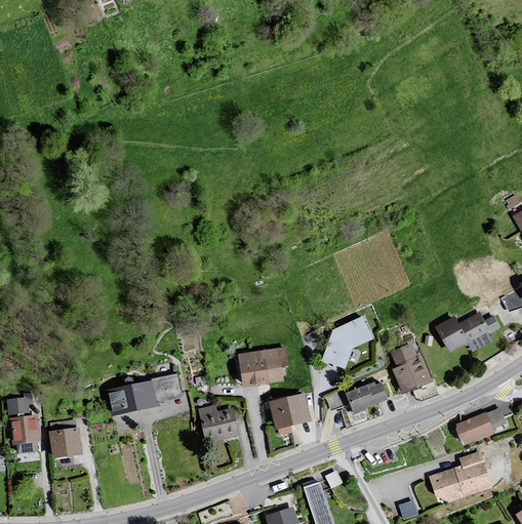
[(521,233),(521,209),(512,215),(521,233)]
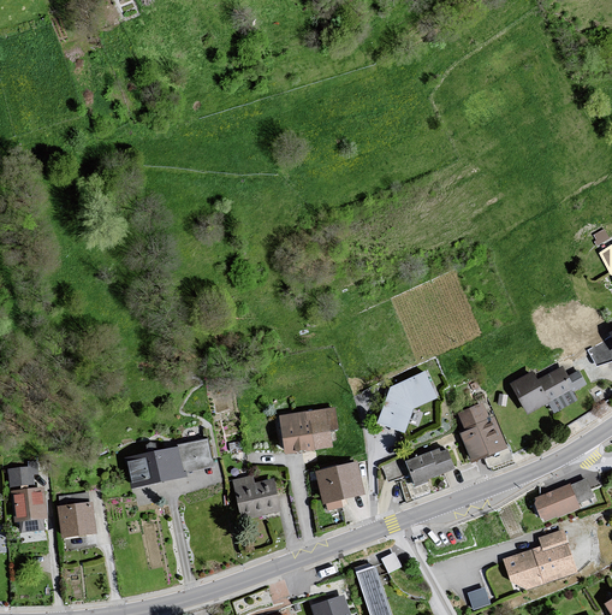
[(532,373),(507,383),(526,415),(547,403),(570,390),(560,370),(538,378),(532,373)]
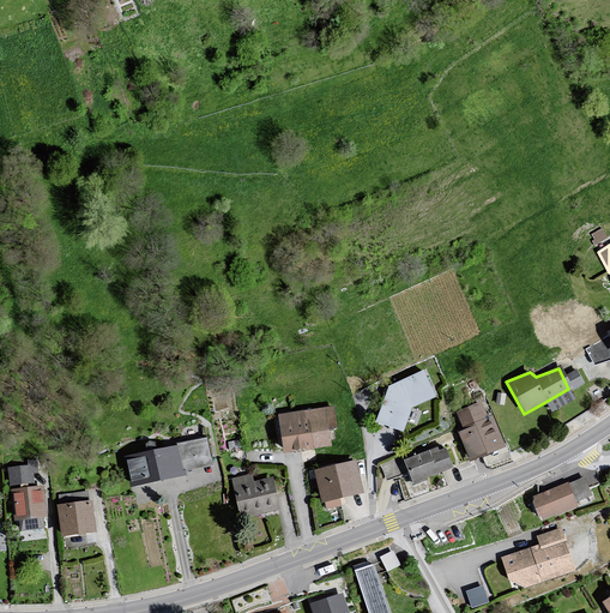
[(388,385),(376,420),(403,430),(412,406),(435,395),(423,370),(388,385)]
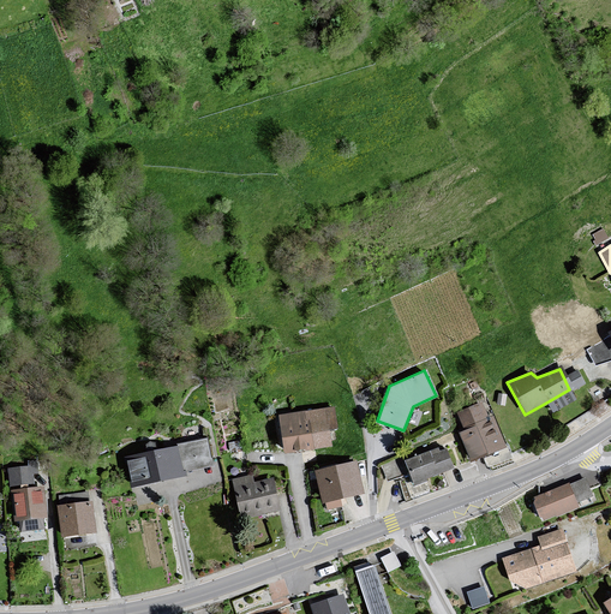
[(478,404),(455,412),(466,431),(459,435),(472,462),(504,447),(478,404)]
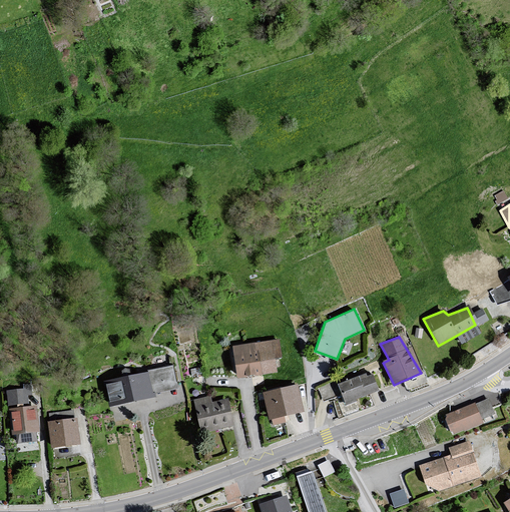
[(278,339),(229,349),(238,378),(281,373),(277,359),(283,356),(278,339)]
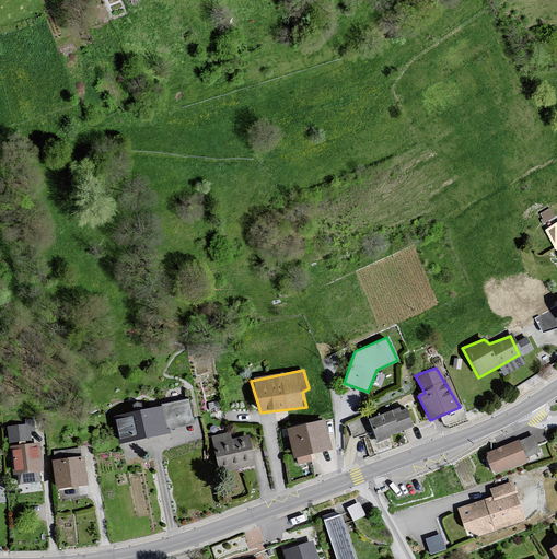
[(187,397),(111,415),(117,441),(194,427),(187,397)]
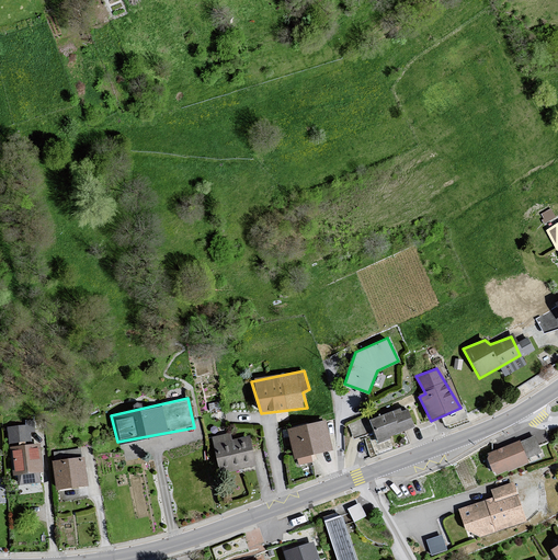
[(407,406),(369,420),(378,443),(416,427),(407,406)]
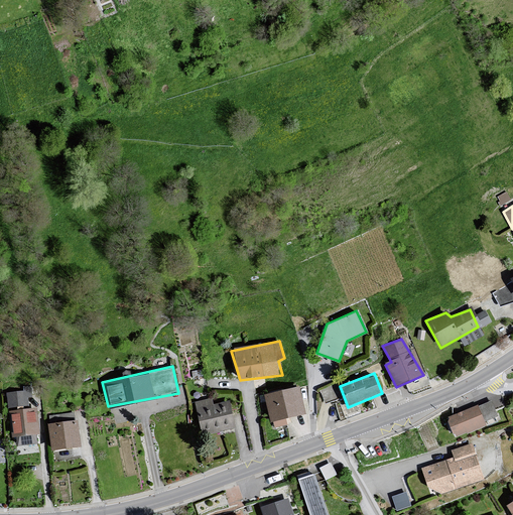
[(5,404),(28,403),(27,386),(4,388),(5,404)]
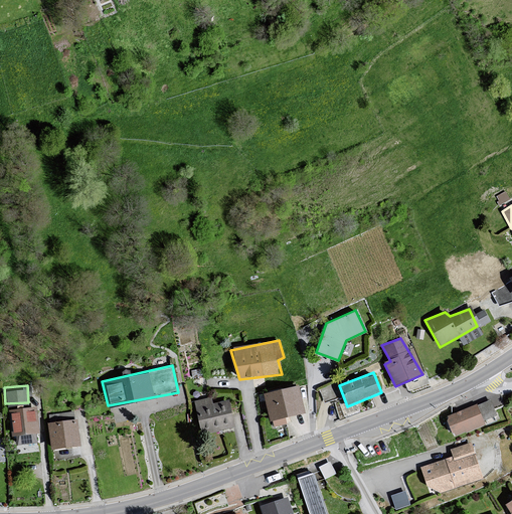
[(298,385),(265,395),(273,423),(306,413),(298,385)]
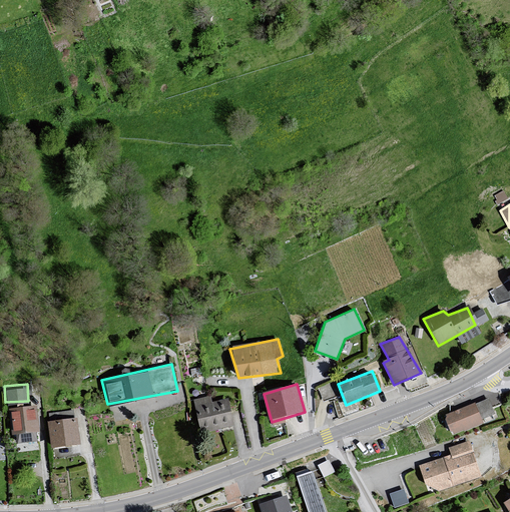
[(488,398),(444,415),(452,435),(484,423),(482,418),(494,414),(488,398)]
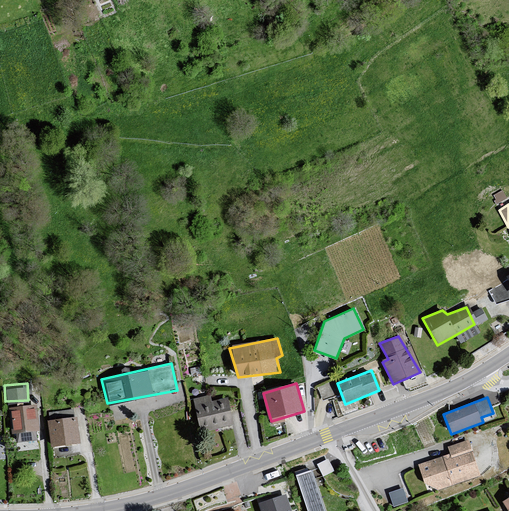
[(227,398),(194,405),(200,433),(233,426),(227,398)]
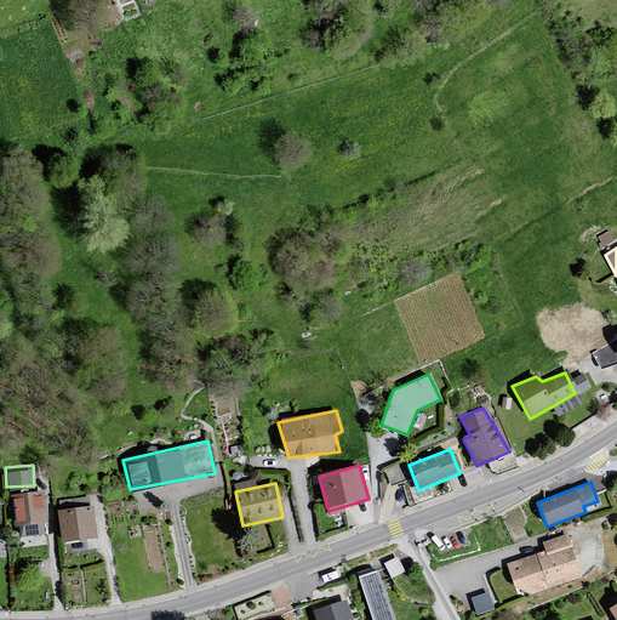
[(9,490),(12,522),(17,522),(18,533),(45,529),(40,487),(9,490)]
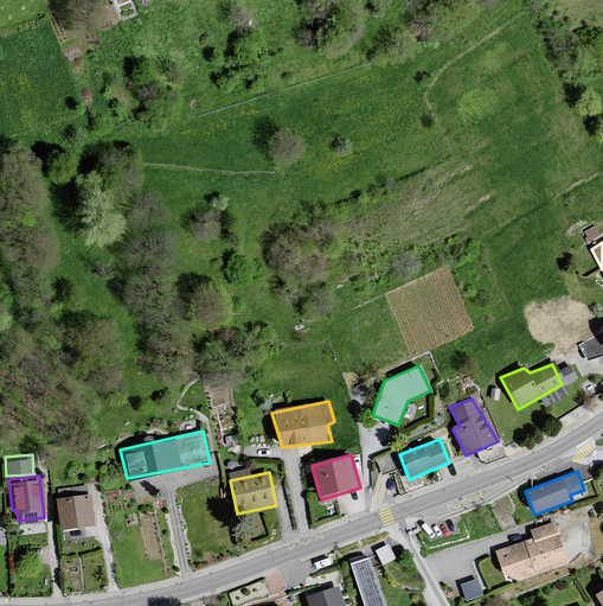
[(84,480),(55,486),(56,495),(85,489),(84,480)]
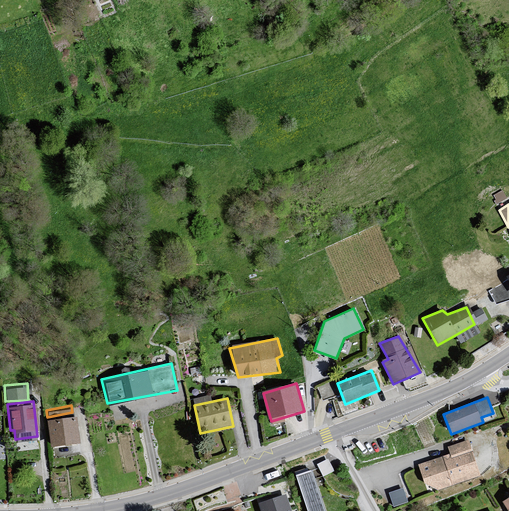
[(74,419),(47,422),(51,449),(81,444),(74,419)]
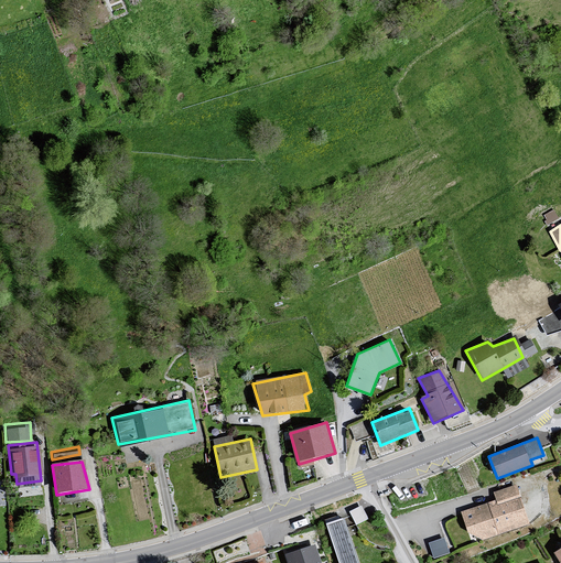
[(492,500),(460,512),(472,543),(529,521),(515,484),(489,494),(492,500)]
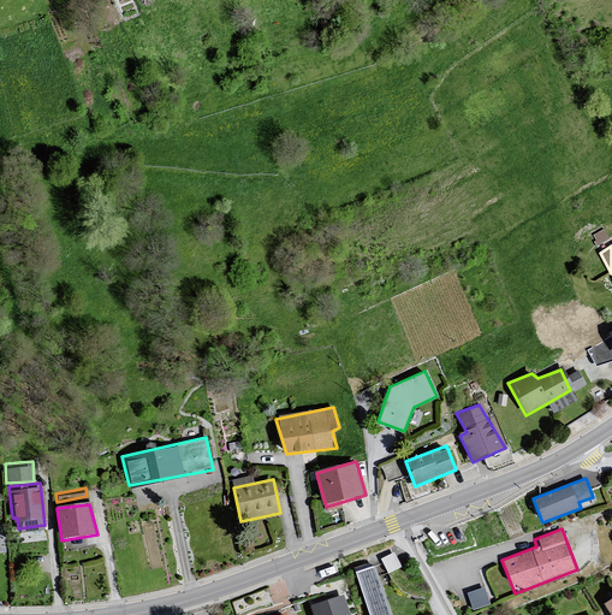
[(385,568),(398,563),(392,548),(379,554),(385,568)]
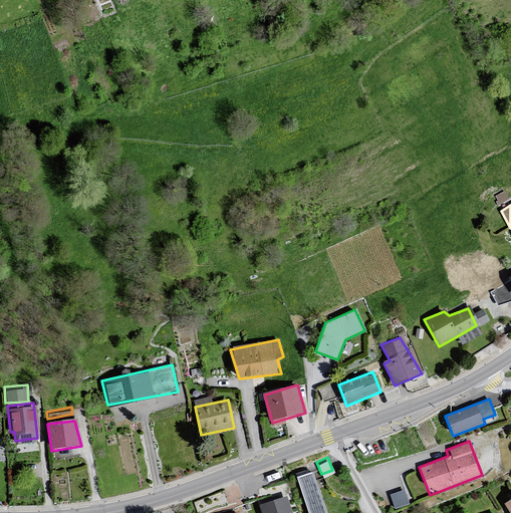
[(323,512),(309,467),(292,473),(305,512),(323,512)]
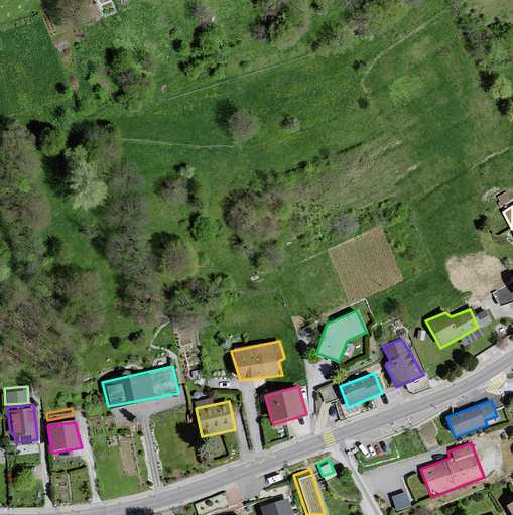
[(394,507),(408,502),(403,488),(389,493),(394,507)]
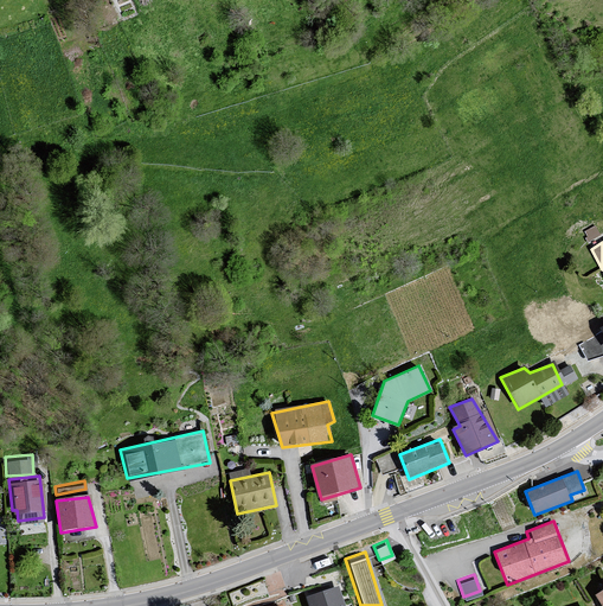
[(341,605),(335,586),(305,597),(307,605),(341,605)]
